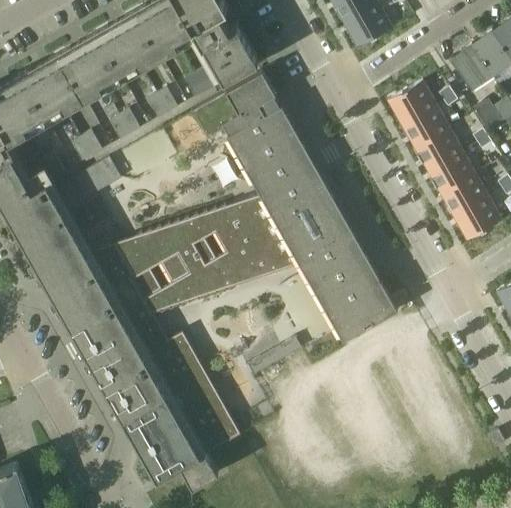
[(233,287),(299,265),(343,343),(364,331),(361,326),(372,319),(375,325),(397,313),(274,95),(275,95),(262,70),(191,110),(207,138),(224,128),(228,135),(227,136),(256,188),(258,187),(261,193),(226,205),(225,204),(216,208),(216,207),(207,211),(206,210),(198,215),(197,213),(189,218),(188,216),(179,221),(178,219),(170,224),(169,222),(161,227),(160,225),(151,230),(151,228),(142,233),(141,231),(133,236),(92,250),(44,166),(28,175),(5,134),(193,28),(223,83),(256,64),(234,25),(227,29),(218,14),(227,8),(222,0),(153,0),(0,85),(0,205),(156,481),(181,467),(192,487),(217,472),(206,453),(239,434),(181,331),(167,339),(156,319),(152,320),(150,314),(159,311),(160,313),(168,308),(169,310),(177,305),(178,307),(187,302),(188,304),(196,299),(197,300),(205,296),(206,297),(214,293),(215,294),(224,290),(225,291),(233,287)]
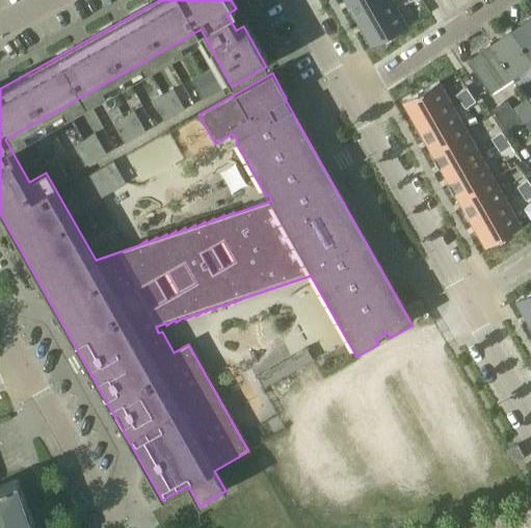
[(390,0),(345,0),(343,1),(356,25),(393,5),(390,0)]
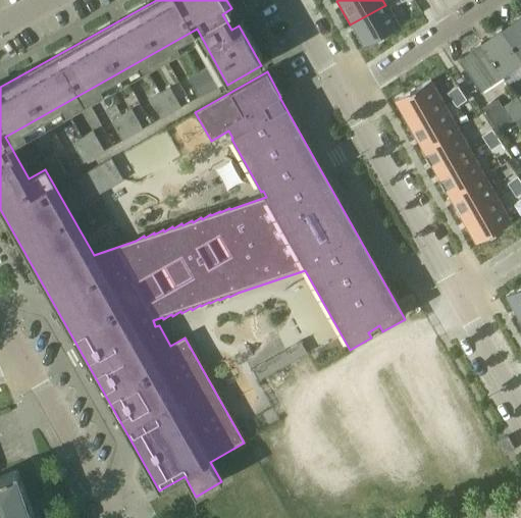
[(385,5),(350,24),(363,49),(399,29),(385,5)]
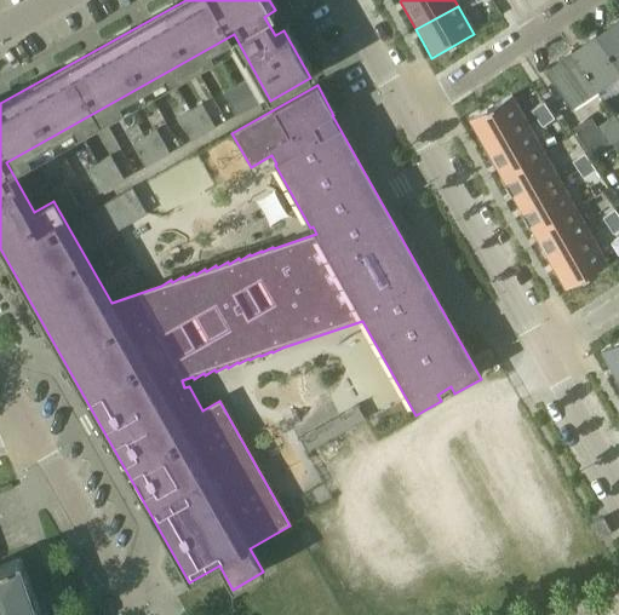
[(605,30),(608,36),(597,42),(618,75),(618,74),(618,22),(605,30)]
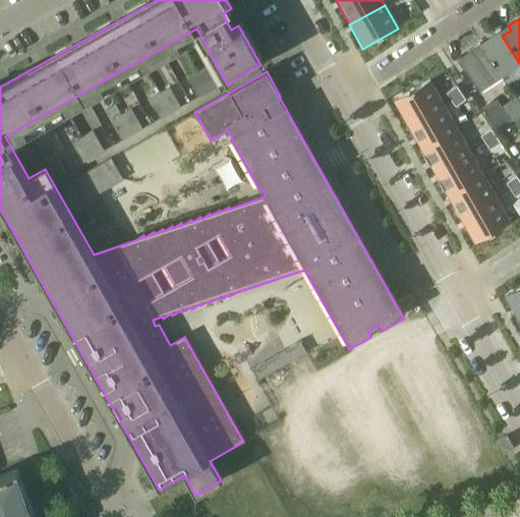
[(487,41),(489,44),(481,49),(500,76),(519,63),(502,36),(502,37),(499,33),(487,41)]
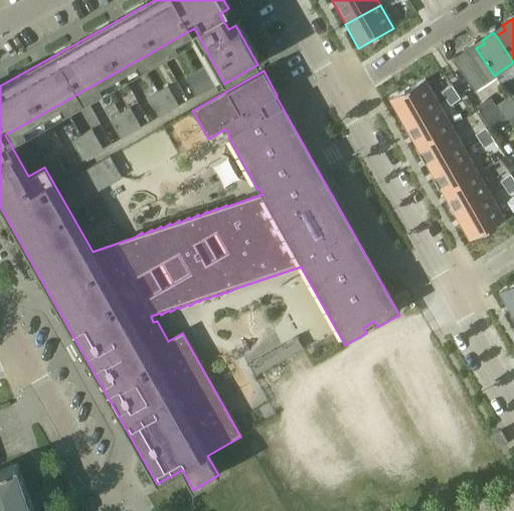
[(463,56),(455,61),(473,90),(494,75),(476,48),(474,45),(462,53),(463,56)]
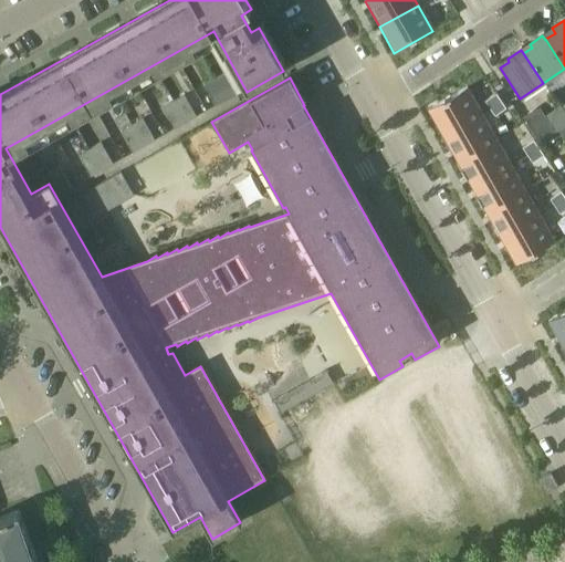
[(203,86),(216,108),(238,95),(226,74),(203,86)]
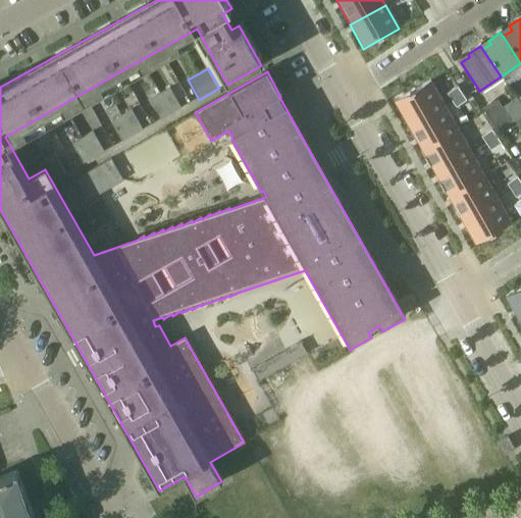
[(430,84),(395,104),(408,128),(444,108),(430,84)]
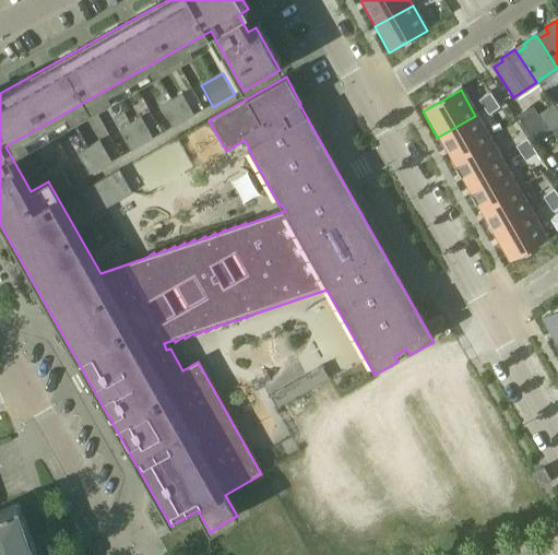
[(193,118),(181,96),(159,108),(171,130),(193,118)]
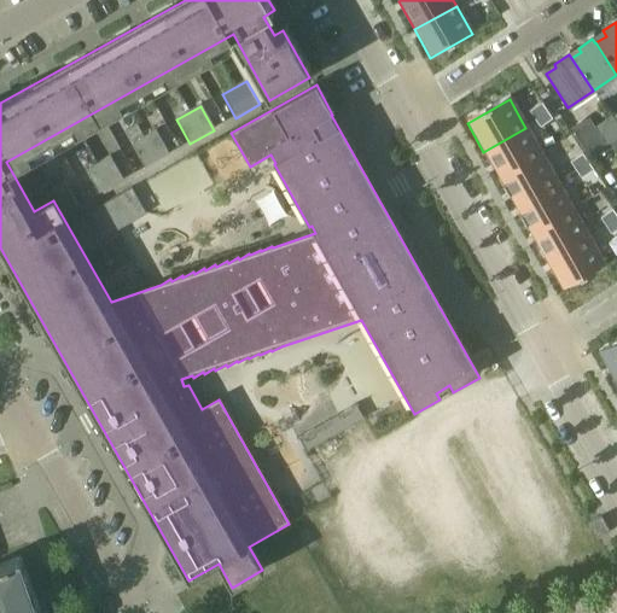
[(541,106),(529,115),(534,122),(547,114),(541,106)]
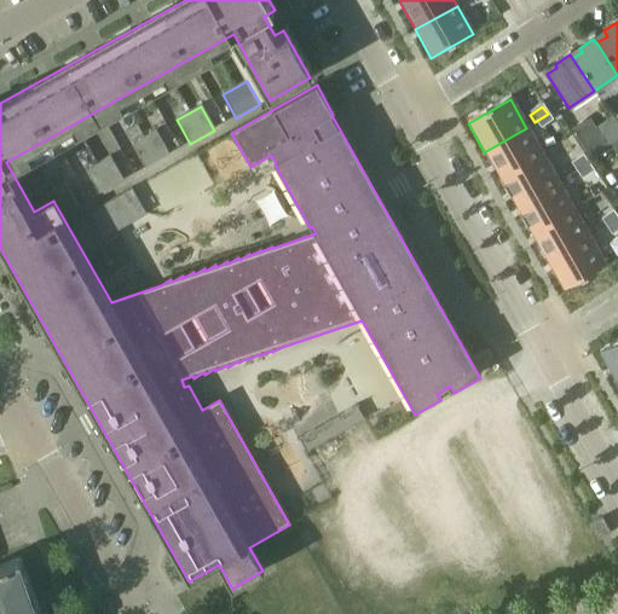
[(548,114),(535,122),(541,131),(553,122),(548,114)]
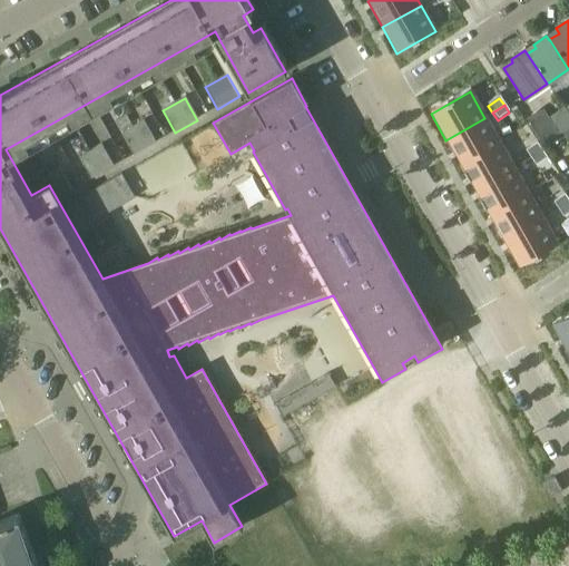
[(543,111),(527,123),(541,145),(558,134),(543,111)]
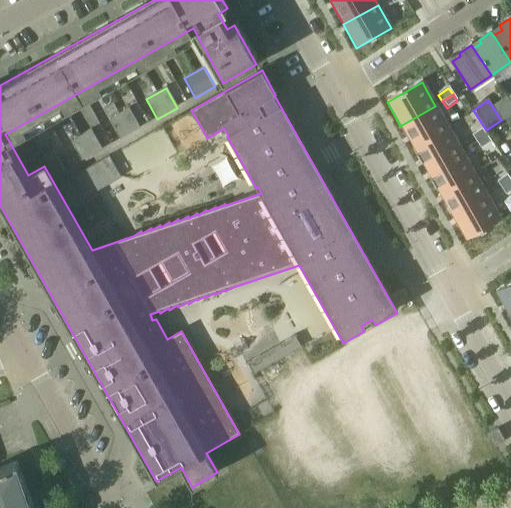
[(435,106),(400,126),(413,149),(448,129),(435,106)]
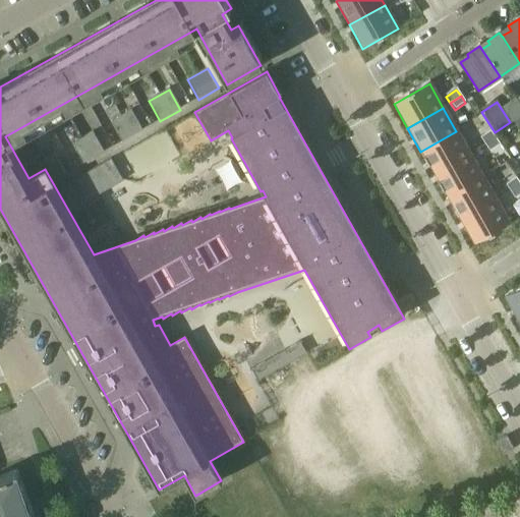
[(141,131),(131,112),(111,123),(121,142),(141,131)]
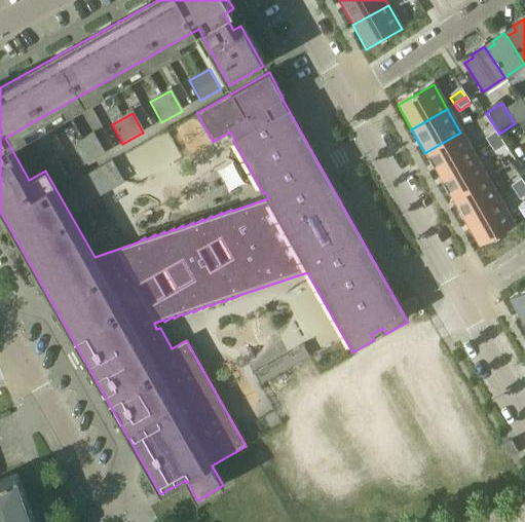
[(460,133),(424,153),(438,177),(474,156),(460,133)]
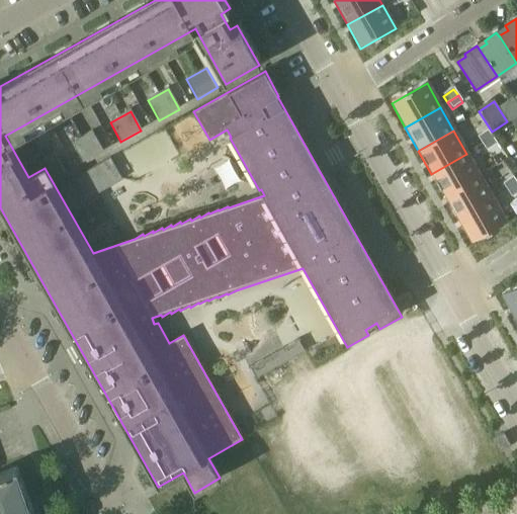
[(488,132),(478,139),(482,146),(492,139),(488,132)]
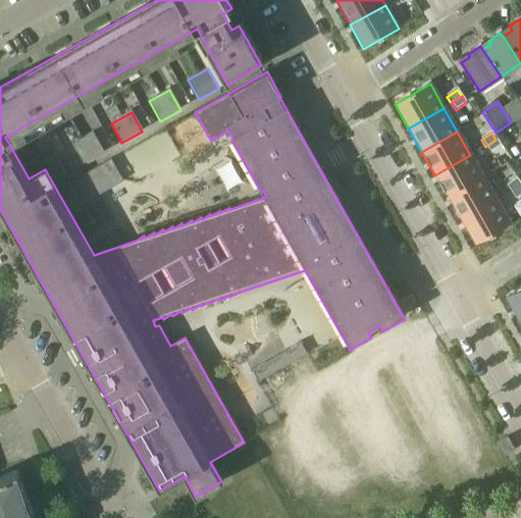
[(104,153),(93,134),(72,145),(84,164),(104,153)]
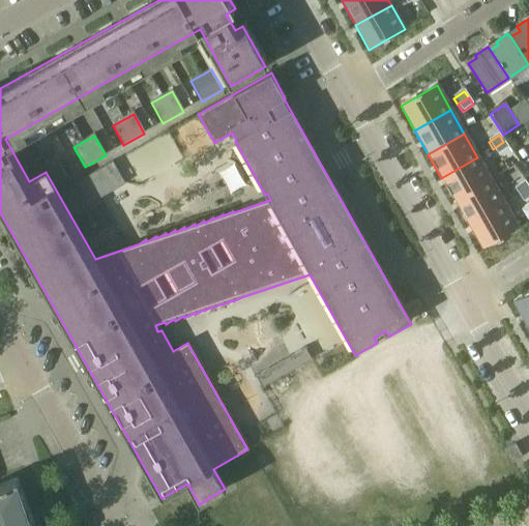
[(503,142),(493,149),(498,155),(508,149),(503,142)]
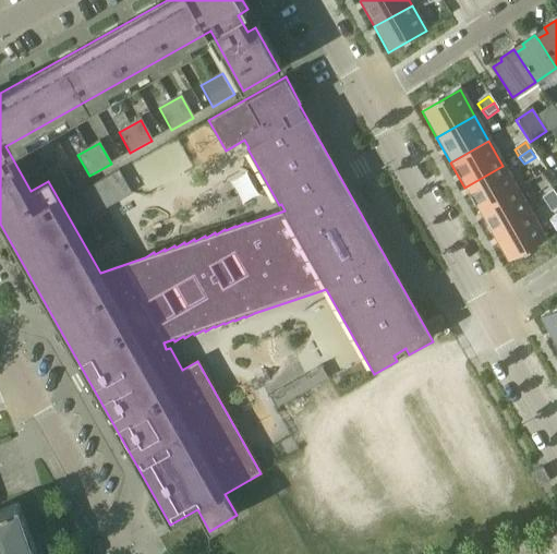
[(47,172),(59,193),(70,187),(58,166),(47,172)]
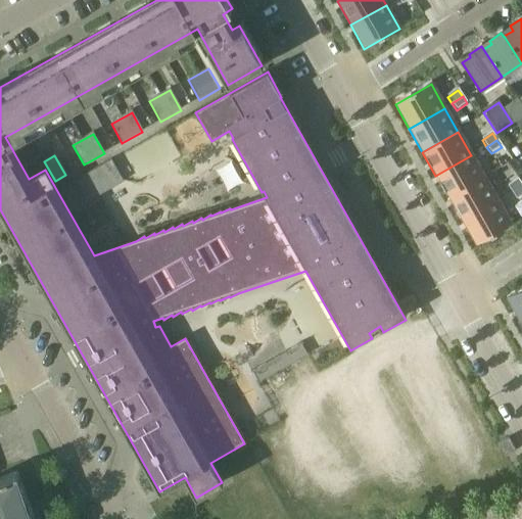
[(471,155),(435,176),(448,199),(484,179),(471,155)]
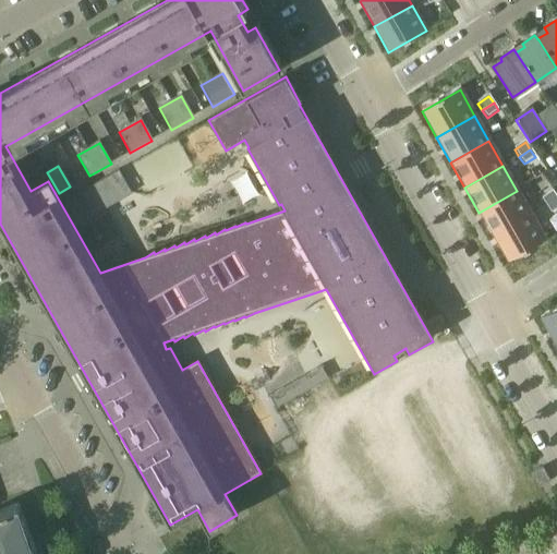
[(89,217),(131,194),(118,170),(76,194),(89,217)]
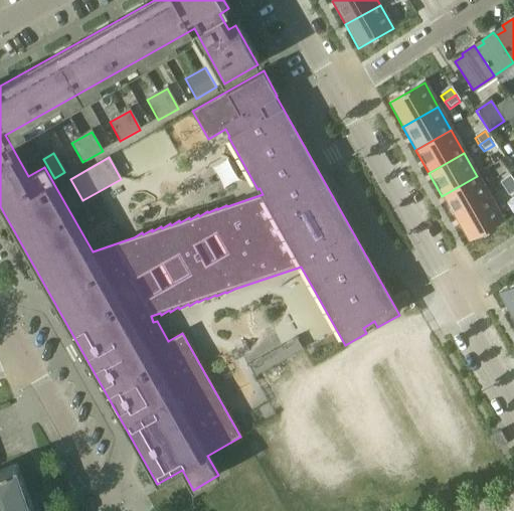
[(477,176),(442,196),(455,218),(490,199),(477,176)]
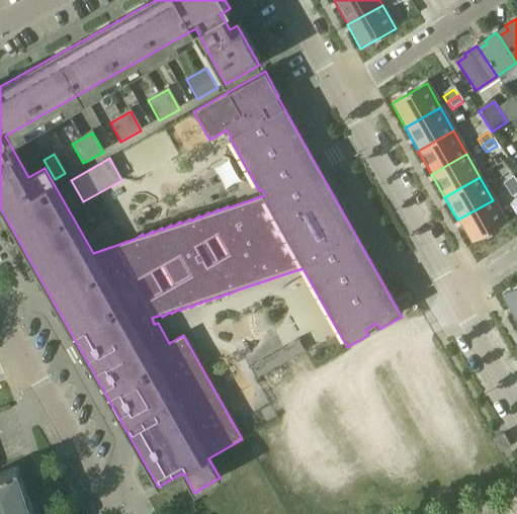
[(516,184),(513,178),(503,185),(507,192),(516,185),(516,184)]
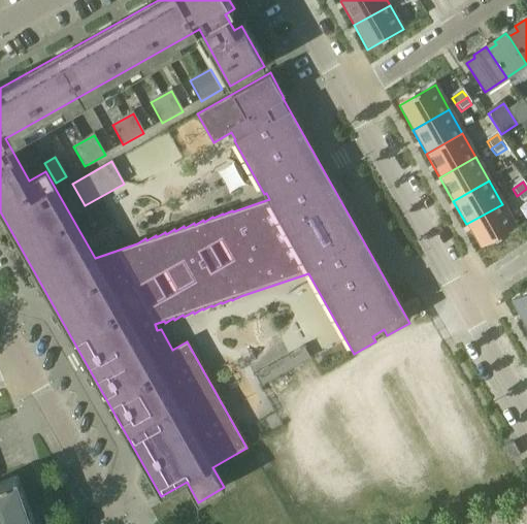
[(526,189),(517,196),(522,203),(526,199),(526,189)]
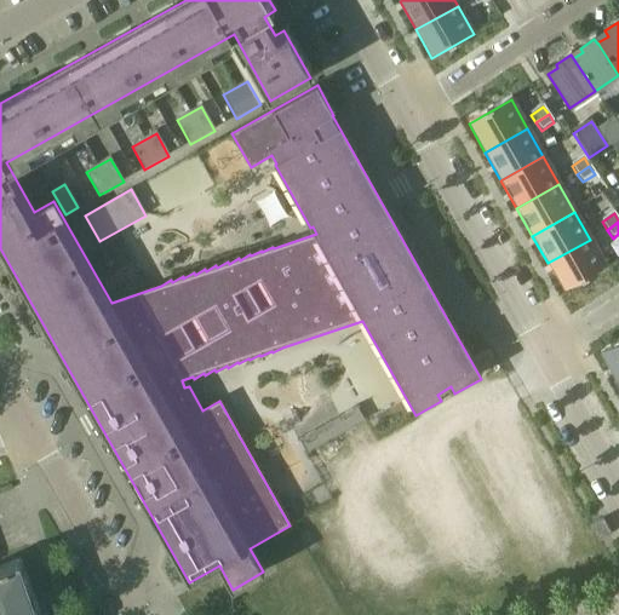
[(590,240),(548,263),(565,292),(607,268),(590,240)]
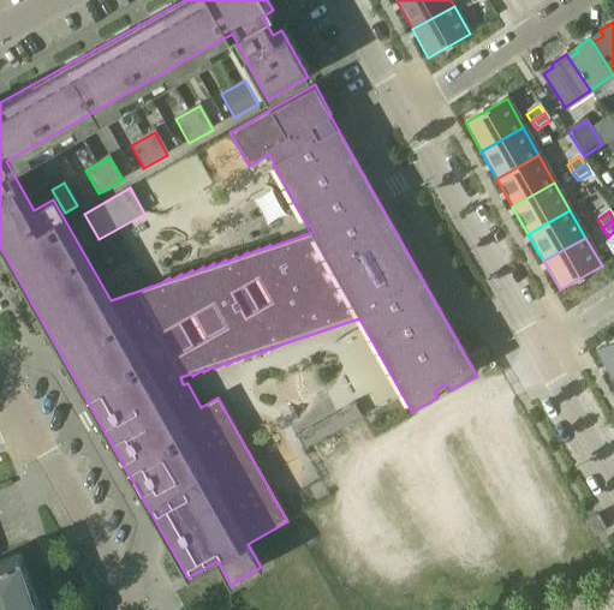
[(613,341),(596,352),(612,381),(613,380),(613,341)]
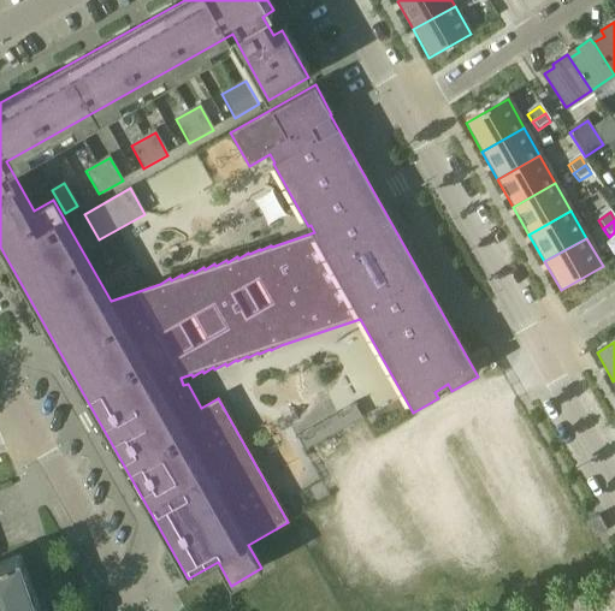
[(359,405),(300,435),(307,449),(365,420),(359,405)]
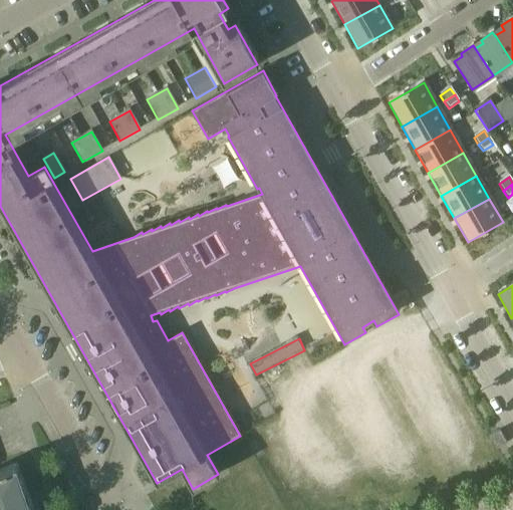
[(495,451),(505,445),(498,433),(488,438),(495,451)]
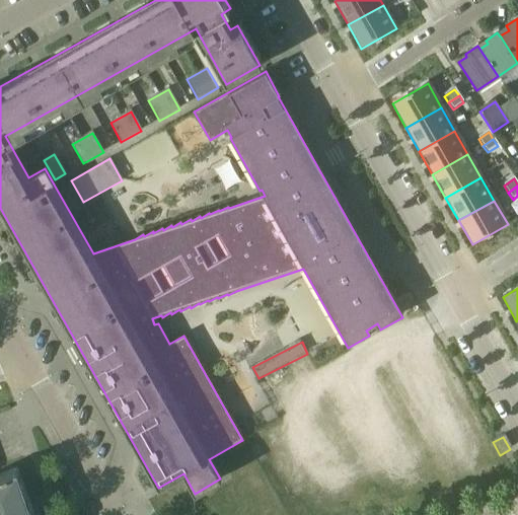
[(31,514),(16,469),(0,475),(0,514),(31,514)]
